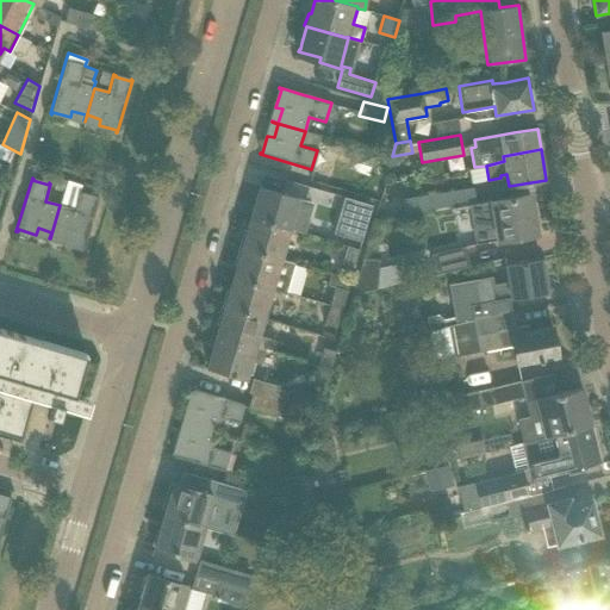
[(297,198),(291,197),(286,195),(287,194),(282,193),(282,194),(260,188),(260,190),(251,218),(288,229),(300,232),(304,219),(292,216),(297,198)]
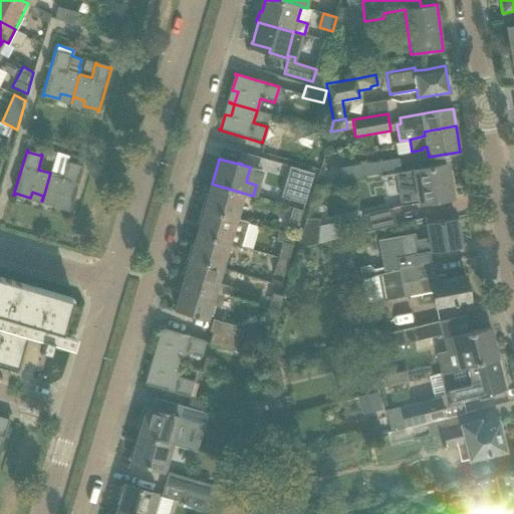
[(363,178),(402,172),(400,159),(338,168),(341,183),(363,180),(363,178)]
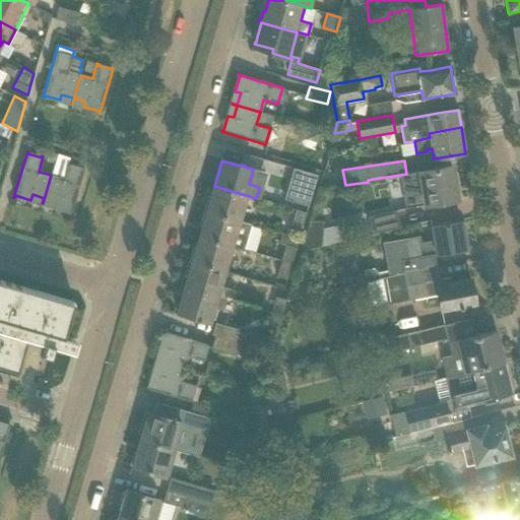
[(63,179),(51,175),(43,203),(44,203),(45,198),(56,201),(55,207),(70,211),(69,213),(71,213),(84,169),(82,168),(82,170),(69,166),(69,164),(68,164),(63,179)]
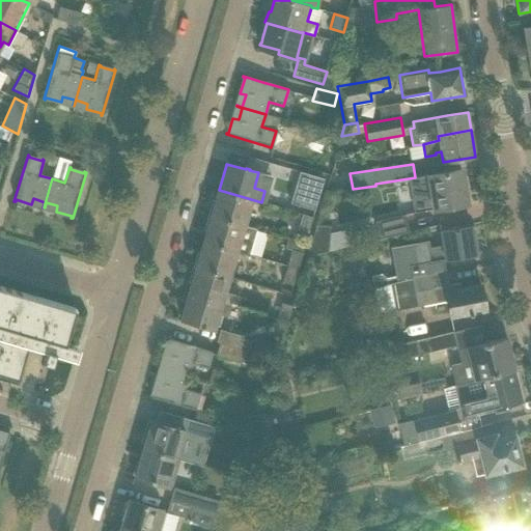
[(460,170),(440,173),(427,175),(431,195),(411,199),(414,213),(434,208),(434,210),(467,203),(460,170)]
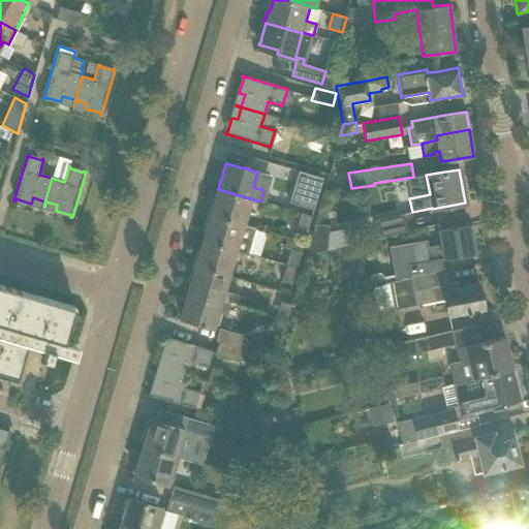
[(299,170),(289,201),(313,209),(322,178),(318,177),(300,172),(299,170)]
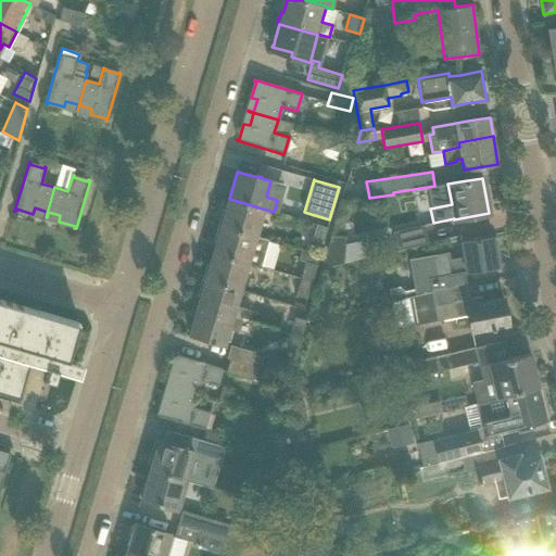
[(254,236),(255,235),(263,209),(229,199),(222,226),(254,236)]
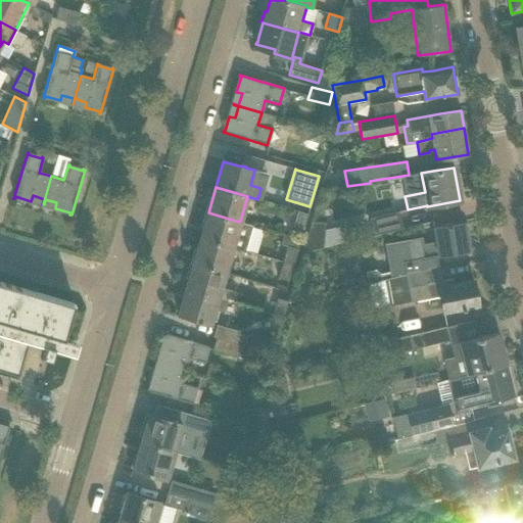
[(303,230),(308,214),(297,210),(293,227),(303,230)]
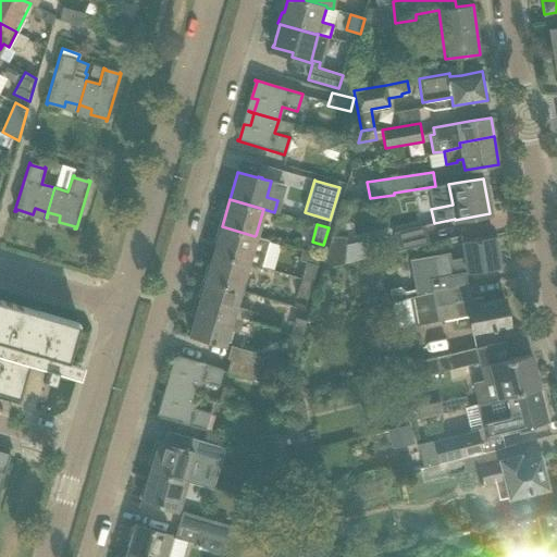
[(424,225),(393,233),(397,250),(429,243),(424,225)]
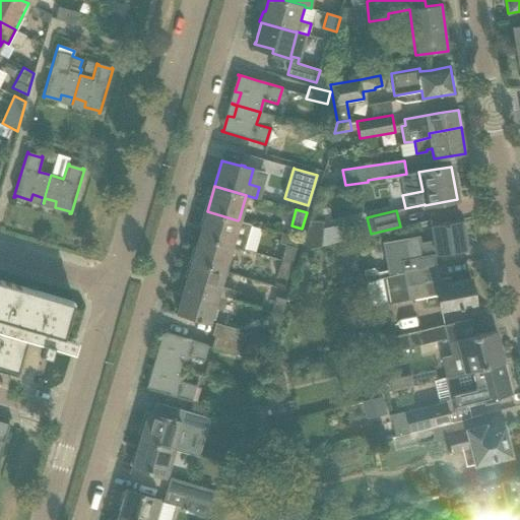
[(252,224),(239,219),(238,220),(207,211),(200,237),(231,246),(231,245),(244,250),(252,224)]
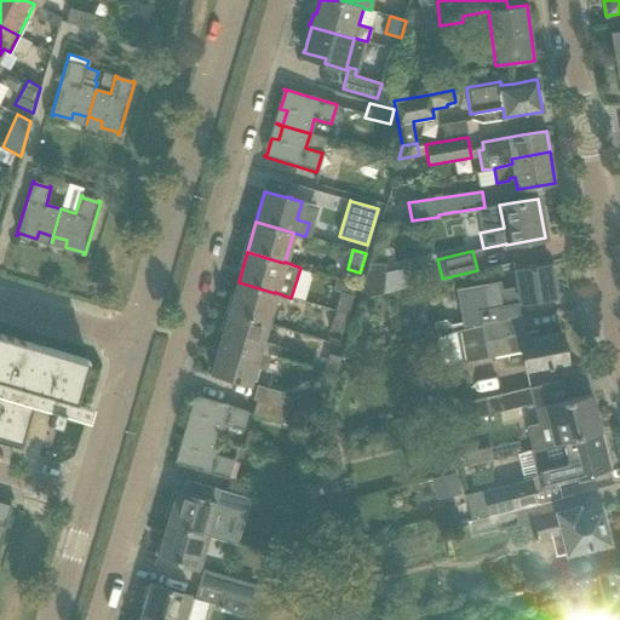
[(369,263),(359,299),(382,293),(385,263),(369,263)]
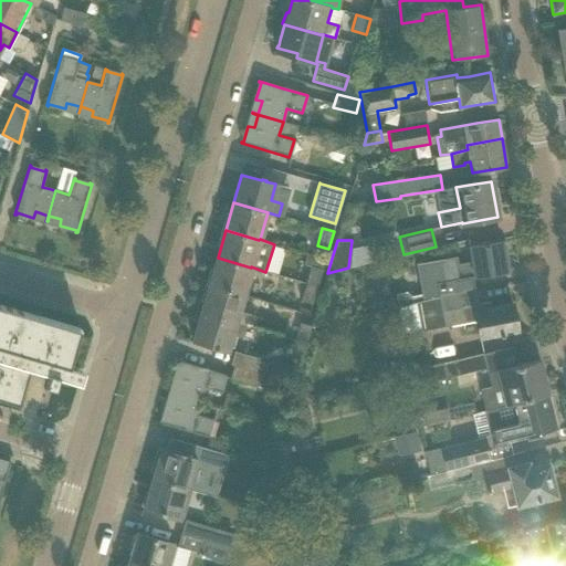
[(506,272),(501,240),(500,240),(500,241),(479,244),(472,245),(472,244),(471,245),(474,264),(458,266),(457,263),(423,269),(428,299),(438,296),(474,289),(474,287),(473,287),(472,276),(505,271),(505,272),(506,272)]
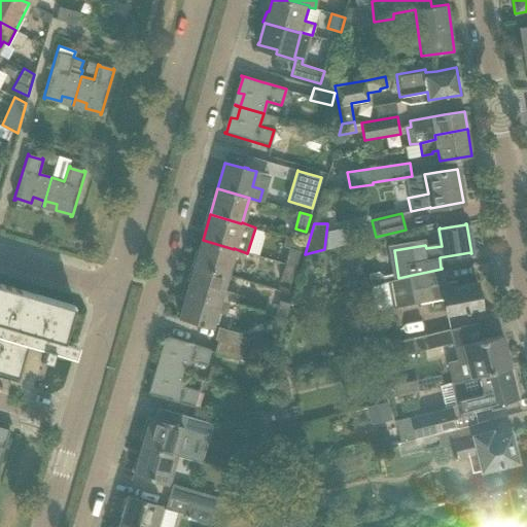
[(226,275),(234,249),(203,240),(195,266),(226,275)]
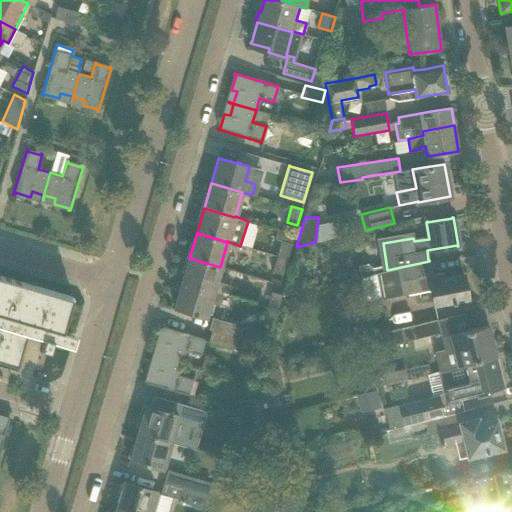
[(287,259),(291,244),(281,241),(276,256),(287,259)]
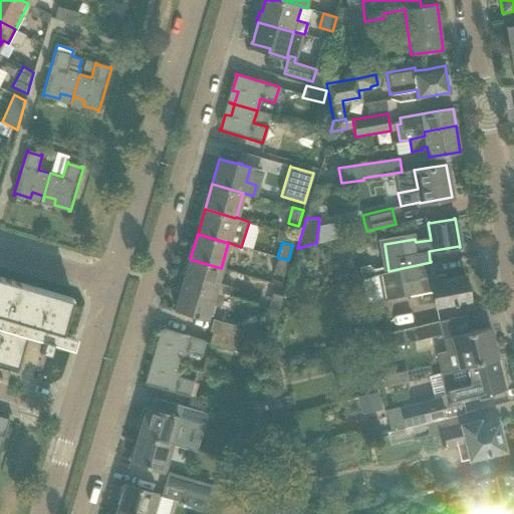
[(283,276),(288,260),(277,257),(273,273),(283,276)]
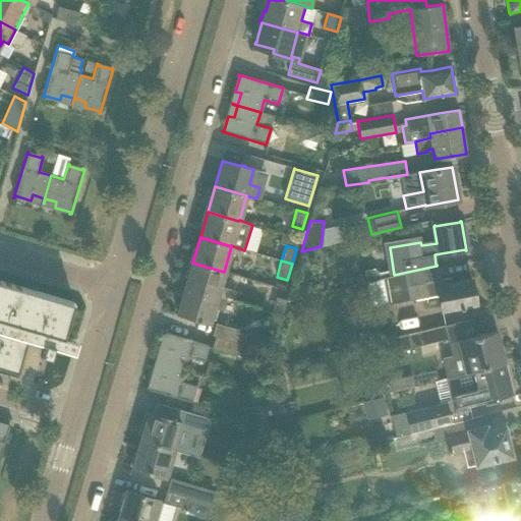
[(220,286),(224,272),(192,263),(185,288),(217,297),(226,299),(232,301),(235,290),(220,286)]
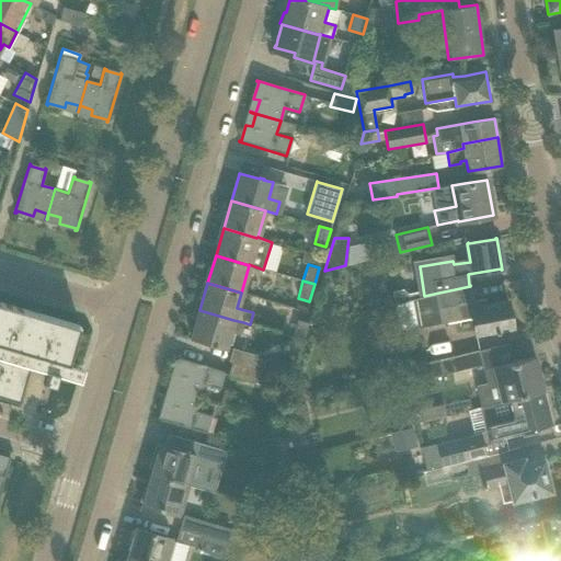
[(473,301),(470,286),(434,294),(424,296),(412,299),(418,328),(449,321),(472,317),(476,334),(494,331),(495,333),(499,332),(499,331),(513,328),(507,301),(488,305),(485,299),(473,301)]
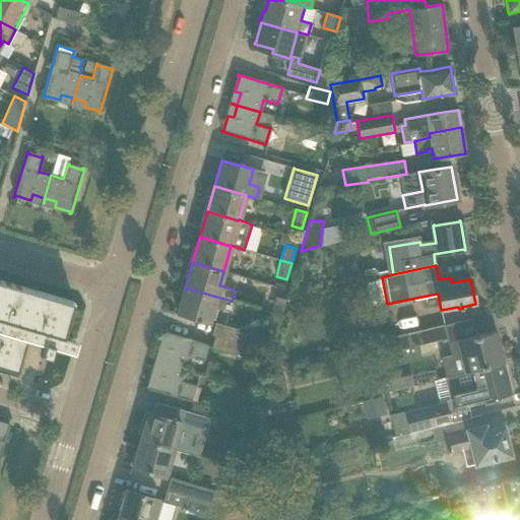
[(74,303),(0,280),(0,330),(27,338),(45,343),(42,354),(50,356),(54,345),(65,349),(69,338),(64,336),(74,303)]
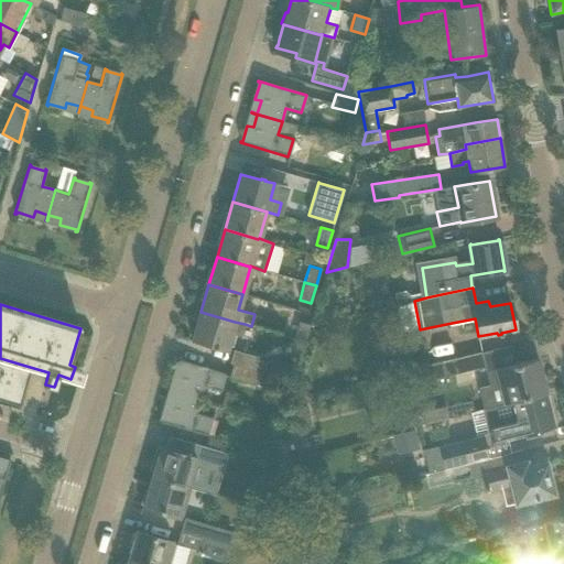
[(241,336),(245,324),(235,322),(201,312),(193,338),(192,338),(192,339),(213,346),(212,347),(216,348),(216,347),(226,349),(230,334),(241,336)]
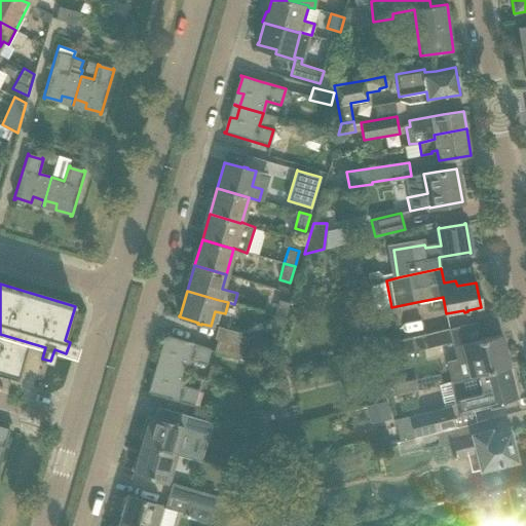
[(278,300),(274,315),(285,318),(290,303),(278,300)]
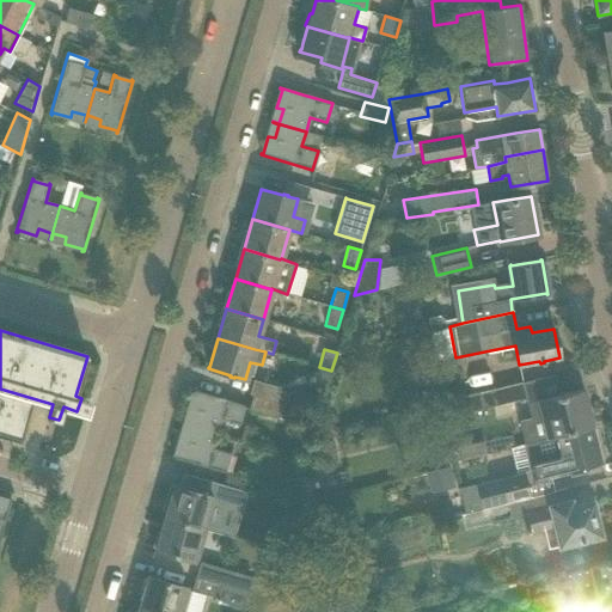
[(280,387),(254,380),(249,395),(252,396),(276,402),(280,387)]
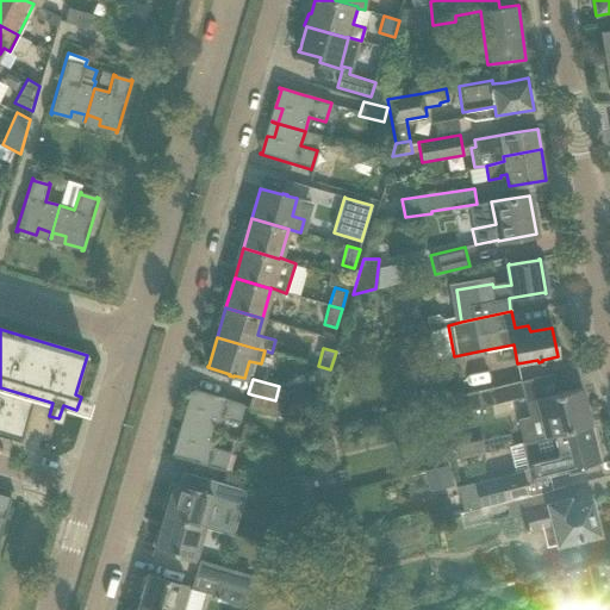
[(508,402),(524,397),(521,380),(425,403),(429,415),(452,409),(453,414),(491,405),(493,415),(510,411),(508,402)]
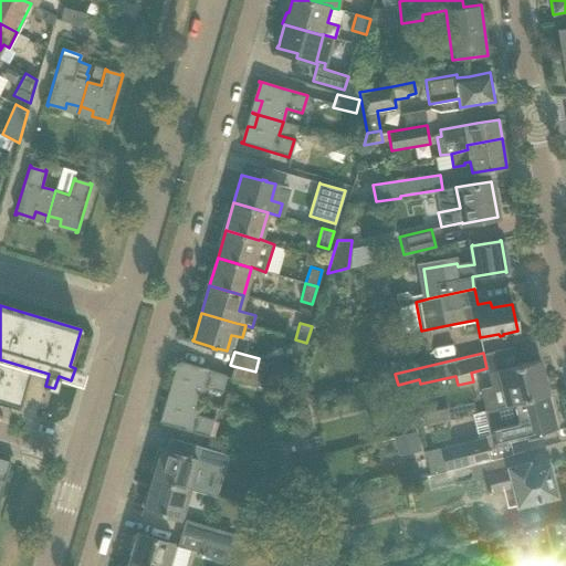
[(30,368),(0,359),(0,399),(19,405),(30,368)]
